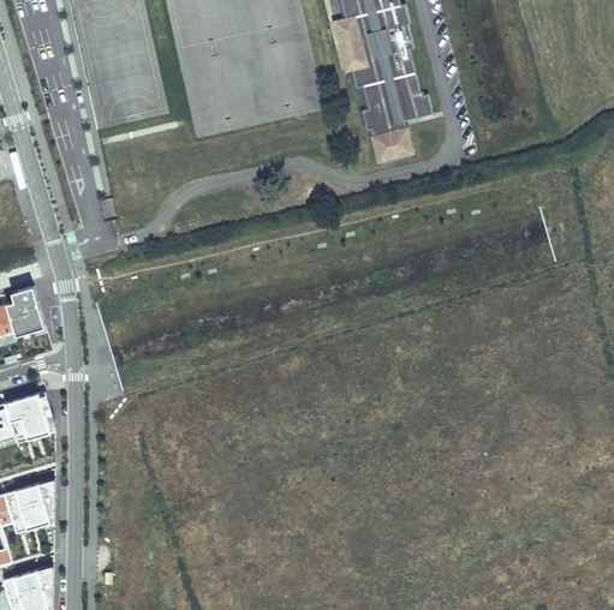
[(339,0),(345,19),(343,21),(347,43),(346,43),(352,67),(350,67),(350,69),(355,88),(362,85),(367,108),(361,109),(365,129),(369,129),(376,160),(410,151),(401,119),(430,113),(425,94),(418,95),(407,48),(411,48),(406,25),(407,24),(403,5),(399,6),(397,0),(339,0)]
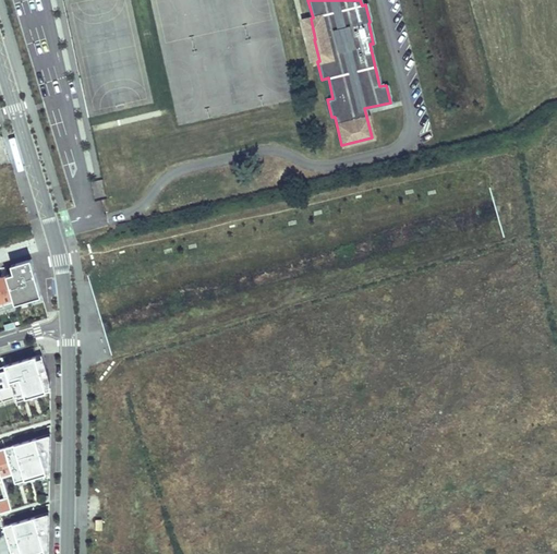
[(315,39),(311,19),(302,20),(313,63),(317,62),(317,61),(319,61),(314,39),(315,39)]
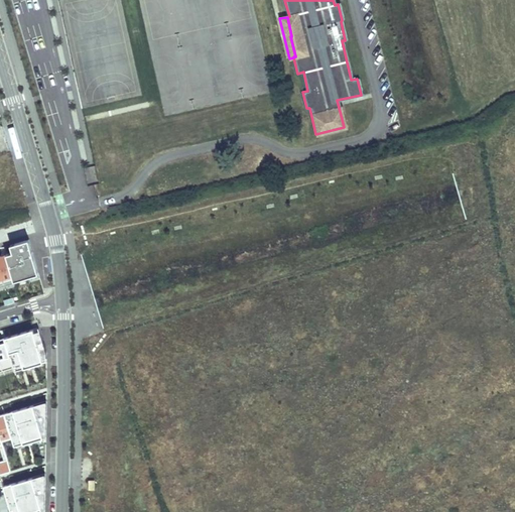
[(0,258),(0,283),(37,275),(29,240),(8,245),(10,256),(0,258)]
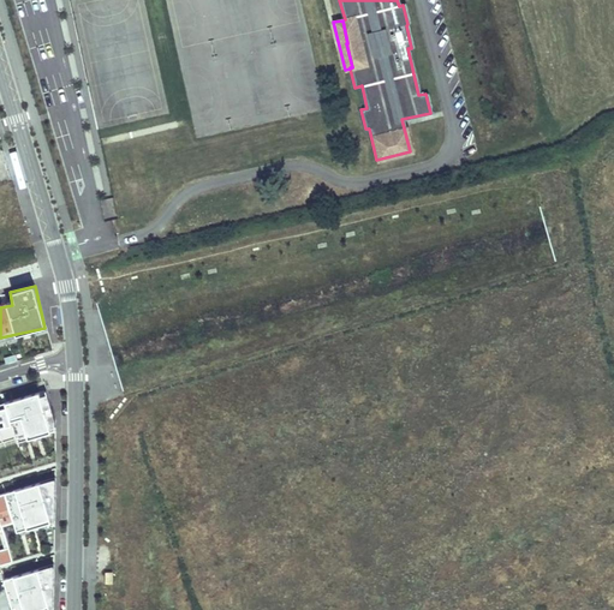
[(0,474),(0,476),(0,473),(0,447),(55,440),(48,392),(0,399),(0,474)]
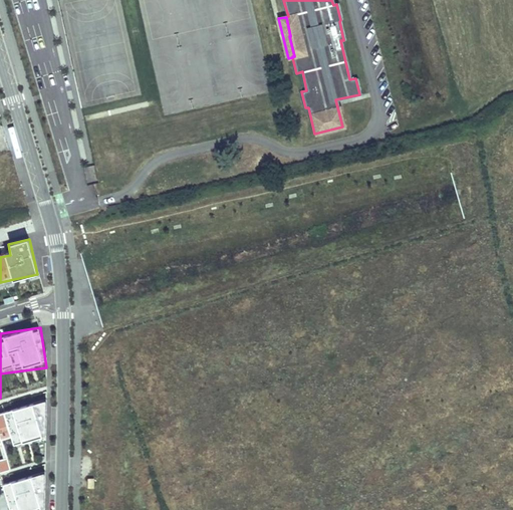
[(0,474),(11,472),(5,448),(50,437),(42,404),(0,414),(0,474)]
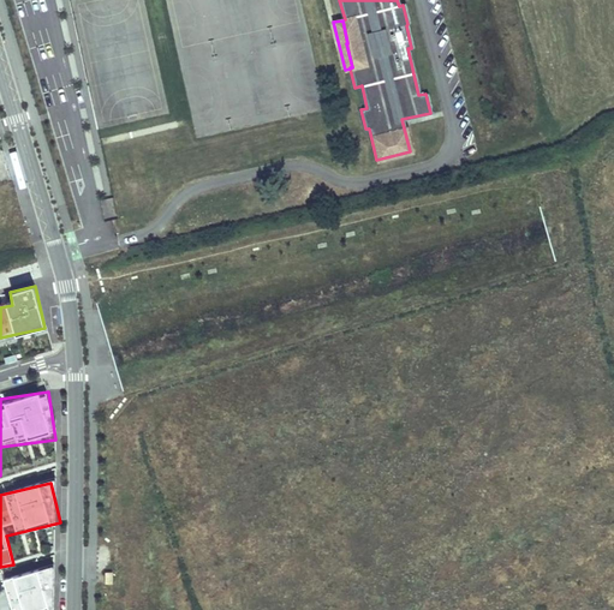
[(58,572),(42,576),(52,609),(57,606),(58,572)]
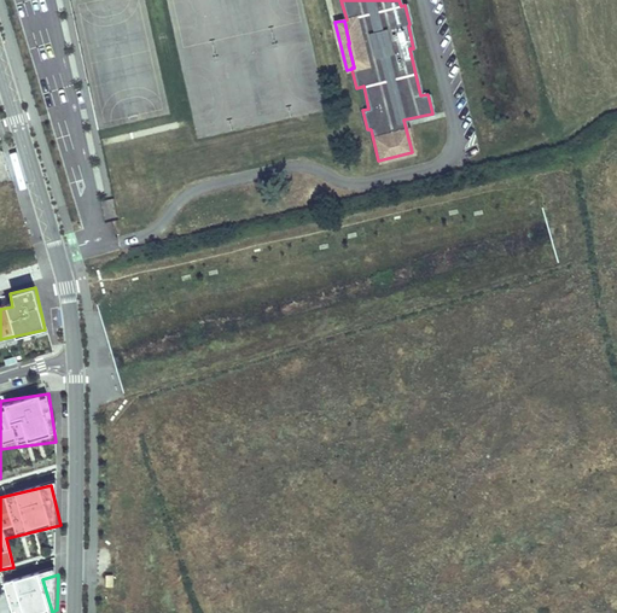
[(42,577),(7,588),(15,612),(52,612),(42,579),(42,577)]
